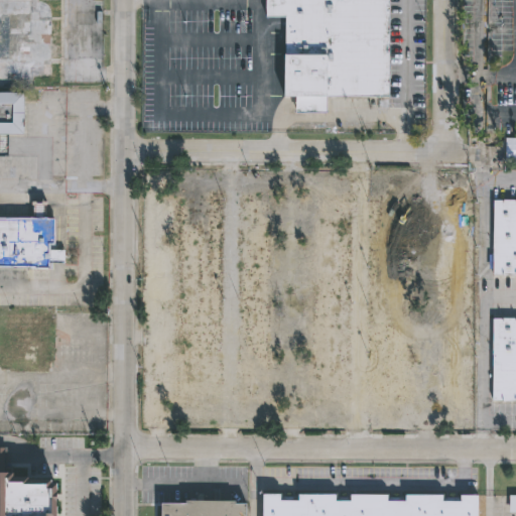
[(35,0),(35,21),(48,21),(48,77),(31,77),(31,80),(0,80),(0,1),(26,1),(26,0),(35,0)]
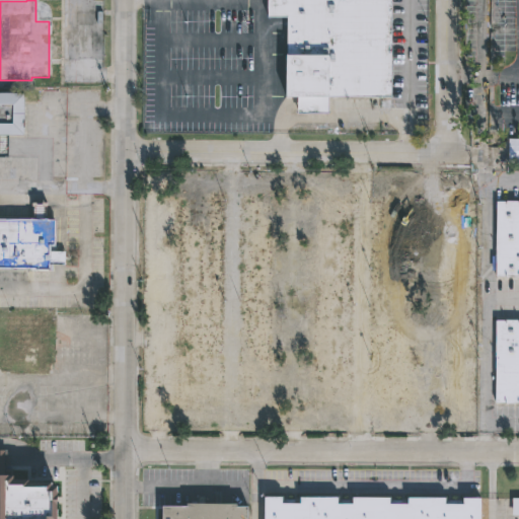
[(391,0),(392,98),(329,98),(329,114),(297,114),(297,98),(288,98),(288,17),(269,17),(269,0),(391,0)]
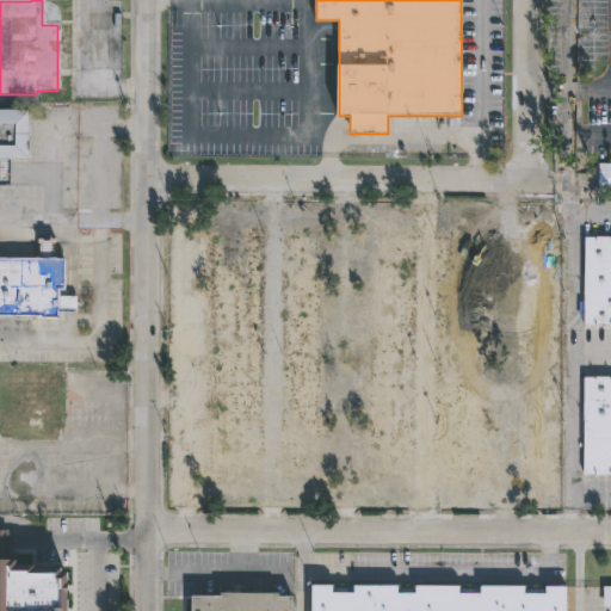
[(8,158),(8,184),(0,184),(0,109),(28,109),(26,159),(8,158)]
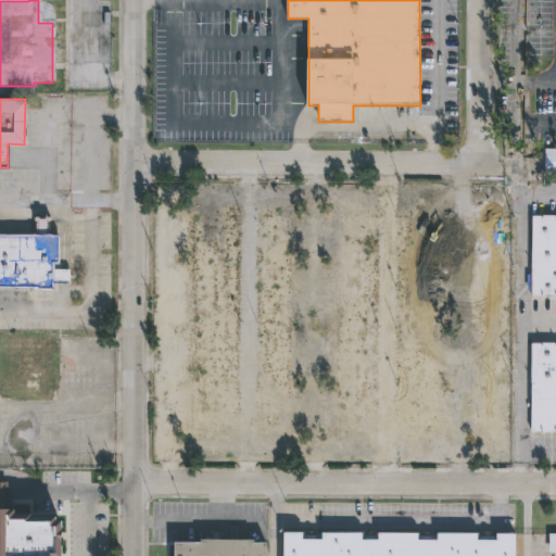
[(531,275),(531,216),(555,216),(555,295),(531,295),(531,287),(531,275)]
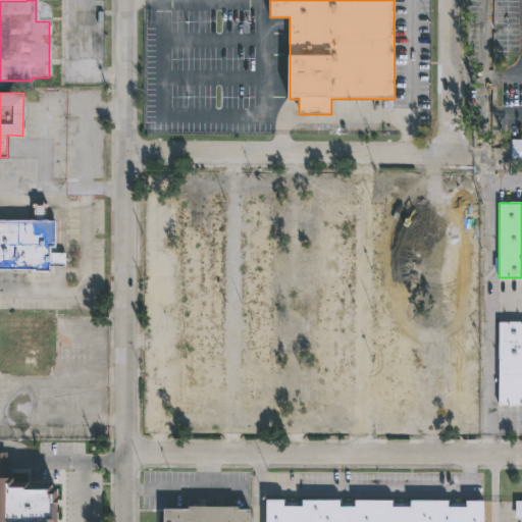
[(45,205),(44,219),(54,219),(54,245),(50,245),(49,251),(64,251),(63,264),(49,264),(49,270),(8,269),(8,280),(0,280),(0,217),(32,218),(32,205),(45,205)]
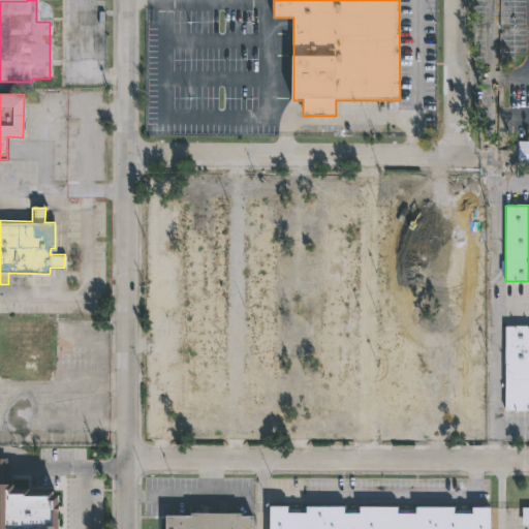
[(500,269),(500,261),(505,261),(505,273),(491,285),(490,349),(486,349),(486,282),(500,269)]
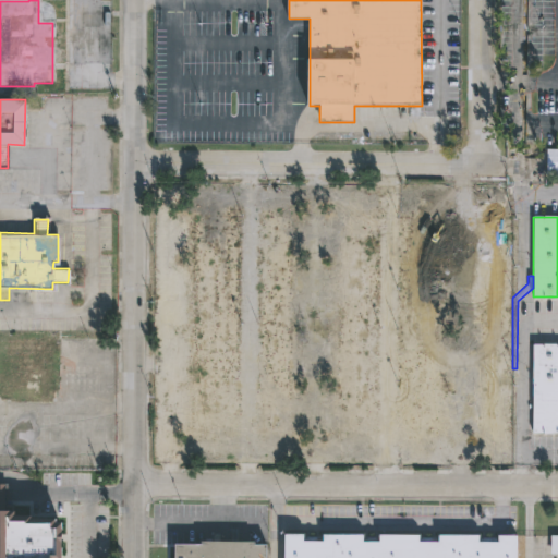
[(557,433),(532,433),(532,344),(557,344),(557,433)]
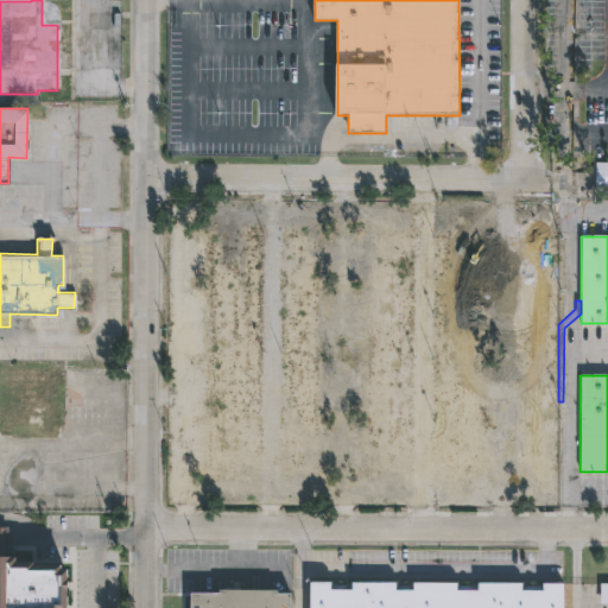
[(7,552),(7,557),(21,557),(21,561),(31,561),(31,563),(58,564),(58,568),(64,568),(64,607),(0,607),(0,527),(7,527),(7,552)]
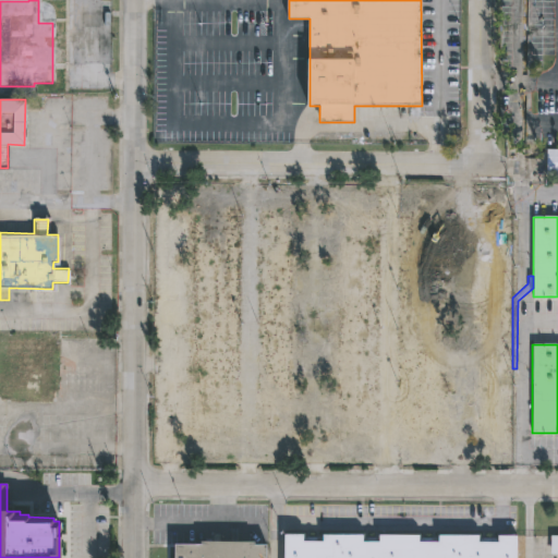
[(513,534),(512,557),(280,557),(280,533),(299,533),(299,541),(318,541),(318,534),(359,534),(359,542),(375,542),(375,534),(414,534),(414,542),(435,542),(435,535),(474,535),(474,542),(494,542),(494,534),(513,534)]
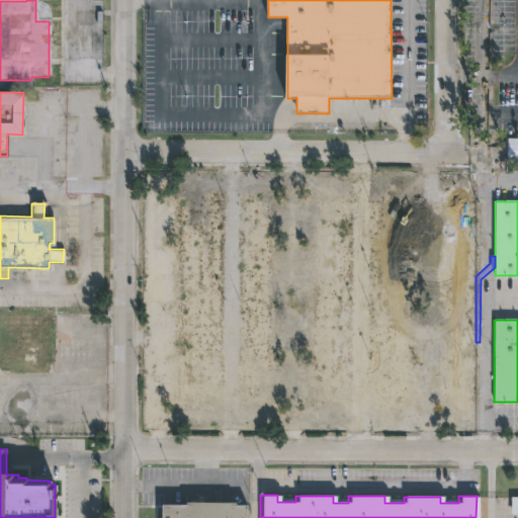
[(231,502),(231,505),(242,505),(241,517),(156,517),(156,504),(180,504),(180,502),(231,502)]
